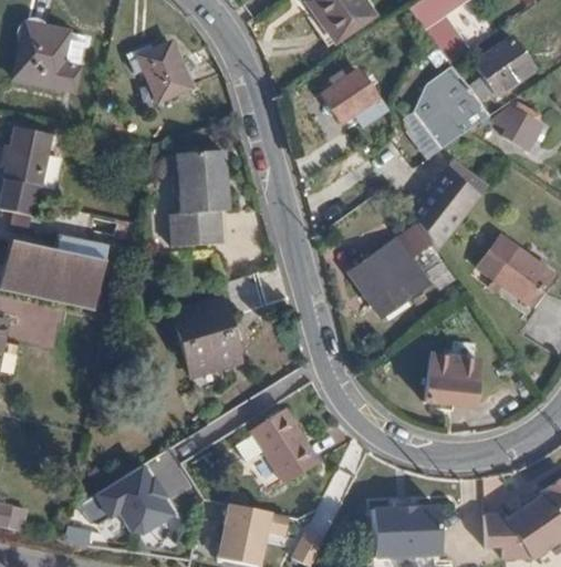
[(312,0),(310,2),(328,29),(338,42),(373,17),(361,0),(312,0)]
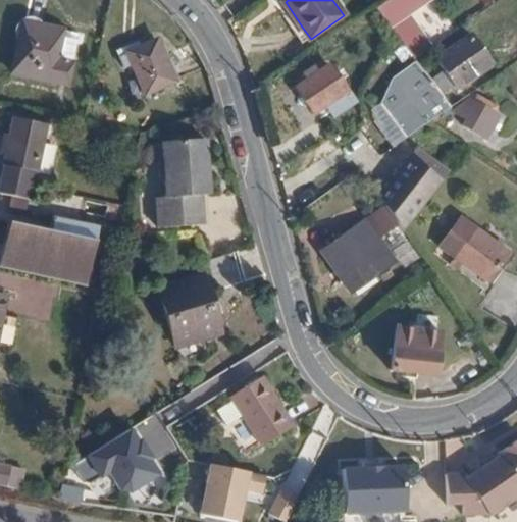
[(399,0),(407,12),(424,0),(399,0)]
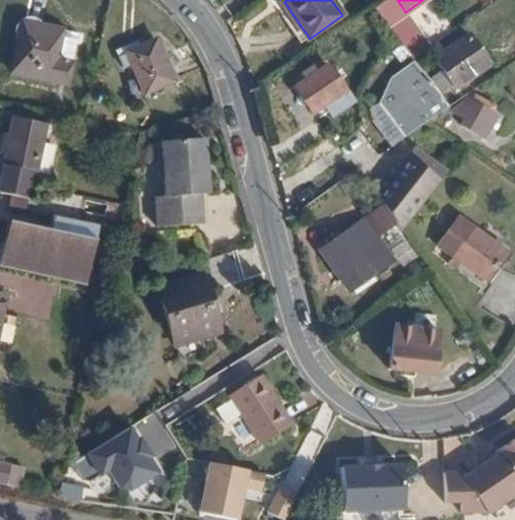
[(452,30),(432,4),(410,21),(431,47),(452,30)]
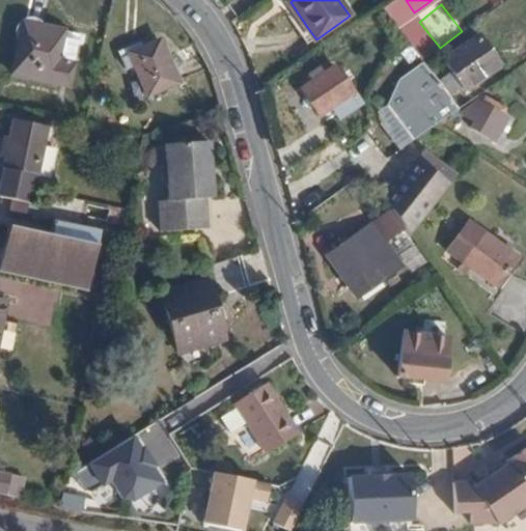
[(59,52),(63,28),(24,21),(15,74),(72,84),(77,55),(59,52)]
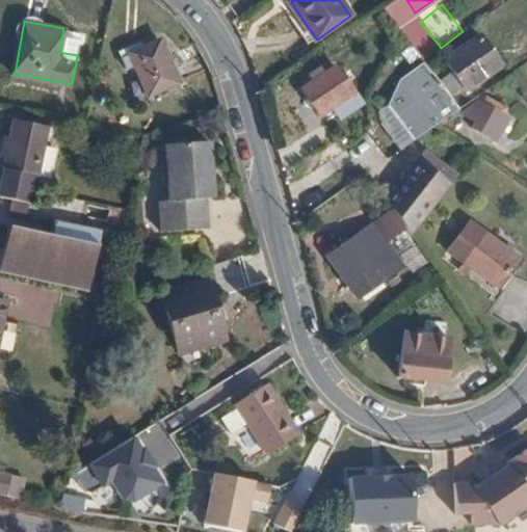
[(81,31),(63,28),(59,52),(77,55),(81,31)]
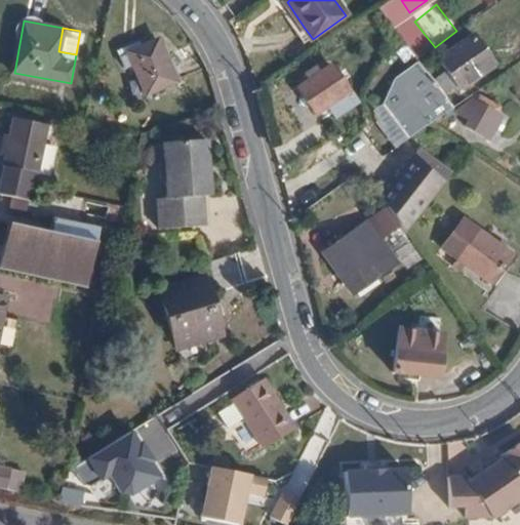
[(122,48),(125,55),(132,52),(137,64),(151,92),(180,79),(162,40),(146,46),(143,39),(122,48)]
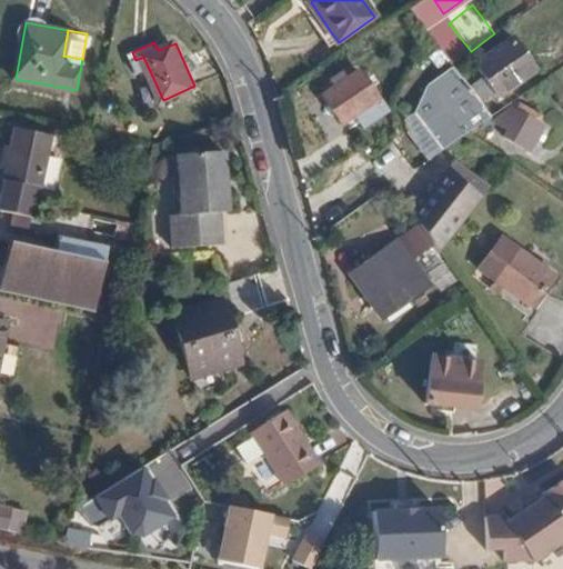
[(480,83),(468,92),(473,101),(485,93),(489,97),(528,69),(509,42),(470,69),(480,83)]
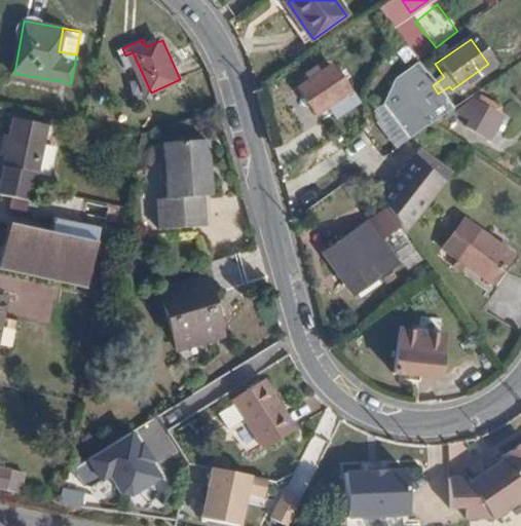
[(133,52),(125,55),(131,67),(138,64),(133,52)]
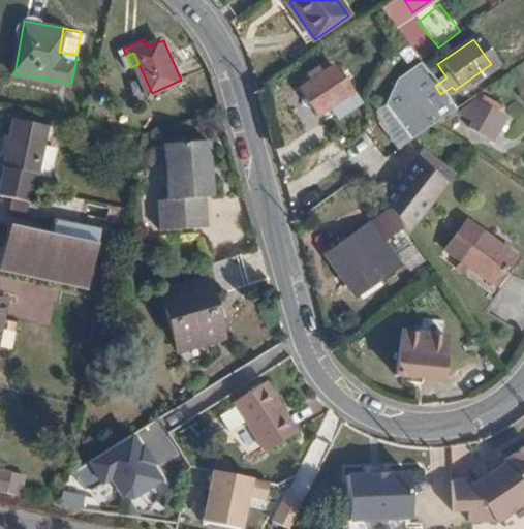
[(336,64),(303,87),(319,113),(332,104),(340,116),(362,101),(336,64)]
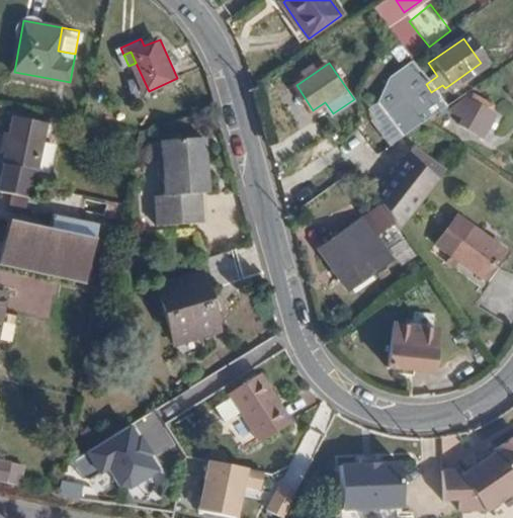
[(374,108),(398,142),(424,123),(444,109),(431,92),(426,84),(413,66),(391,81),(374,108)]
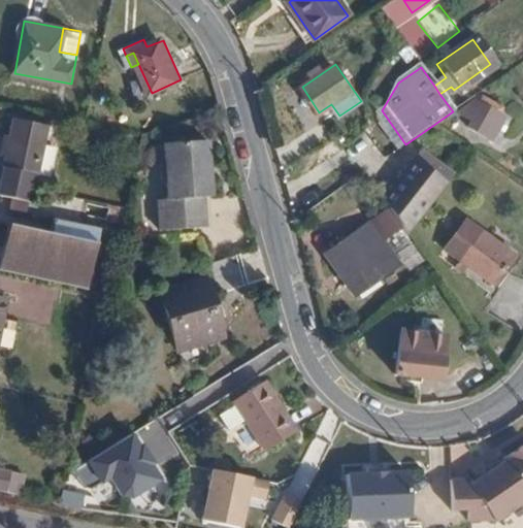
[(476,99),(460,111),(481,125),(478,131),(490,139),(503,118),(499,114),(503,108),(485,97),(481,101),(476,99)]
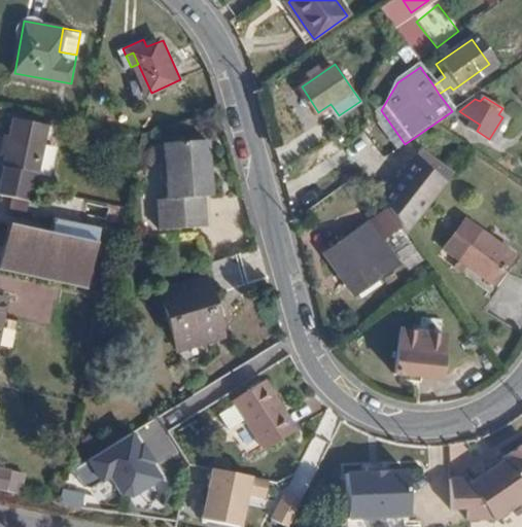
[(15,117),(0,183),(0,192),(28,200),(44,125),(15,117)]
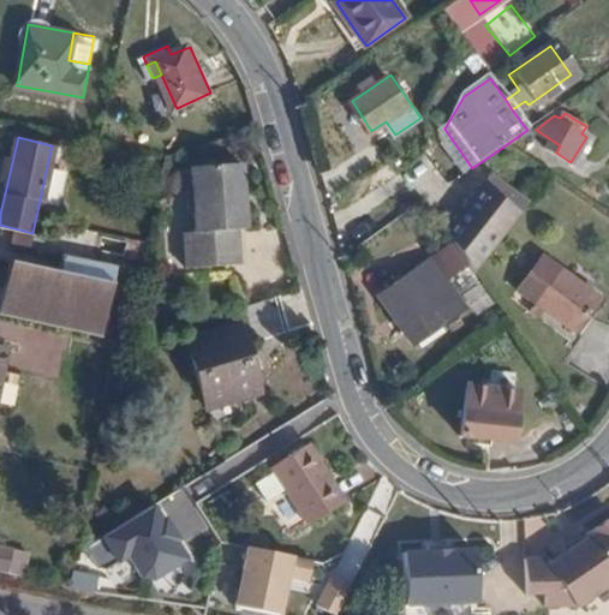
[(191,225),(187,231),(189,262),(244,258),(242,222),(250,220),(245,161),(193,165),(196,186),(190,187),(191,208),(196,207),(191,225)]
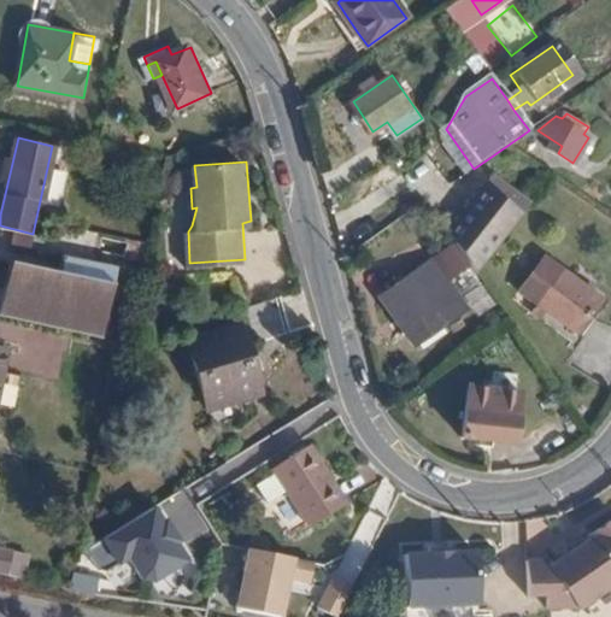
[(493,172),(487,183),(526,212),(533,203),(493,172)]
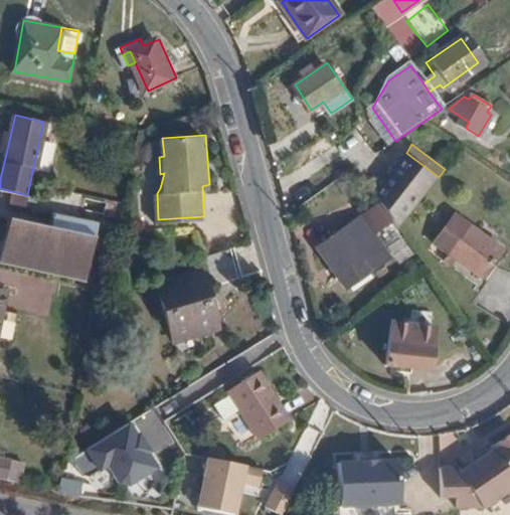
[(406,153),(376,195),(400,228),(439,177),(406,153)]
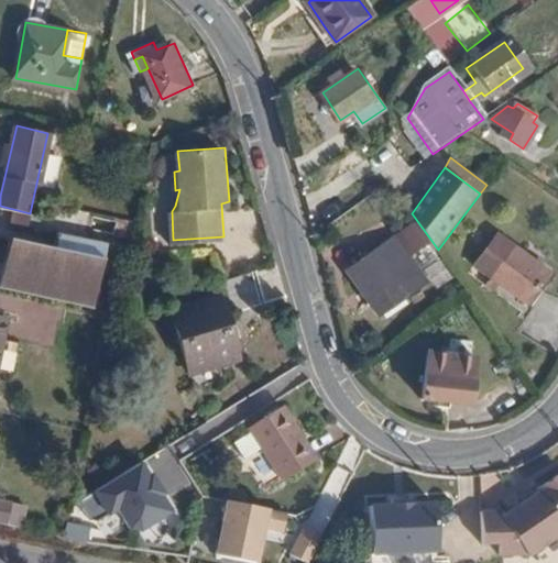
[(13,236),(2,286),(96,307),(110,241),(59,230),(55,246),(13,236)]
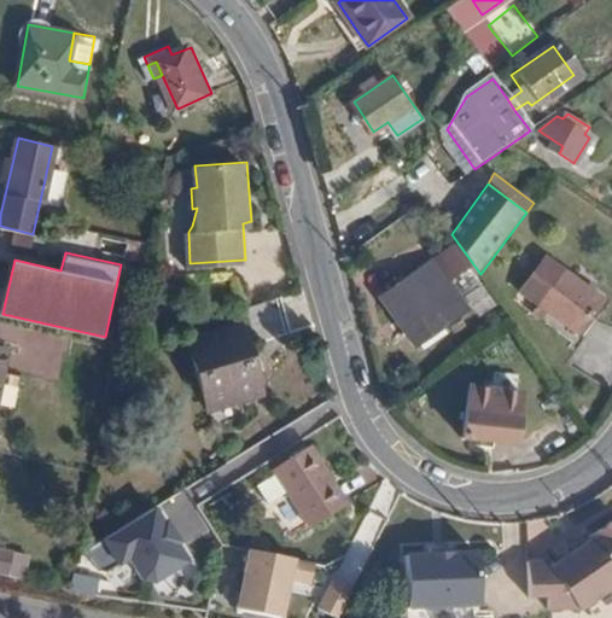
[(546,258),(530,279),(547,292),(540,303),(541,304),(551,310),(581,334),(595,316),(604,303),(546,258)]
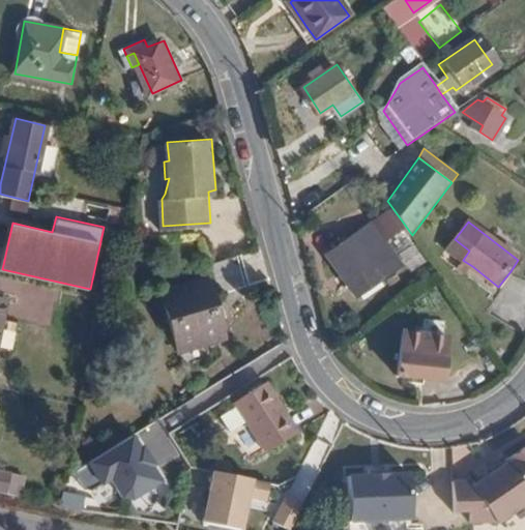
[(370,231),(322,257),(347,302),(395,277),(370,231)]
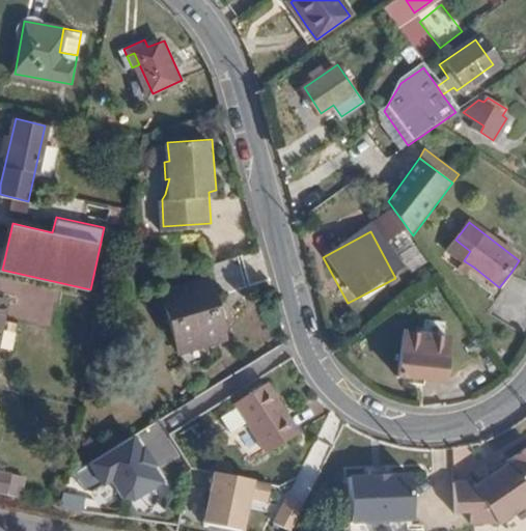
[(470,251),(455,240),(449,249),(464,260),(470,251)]
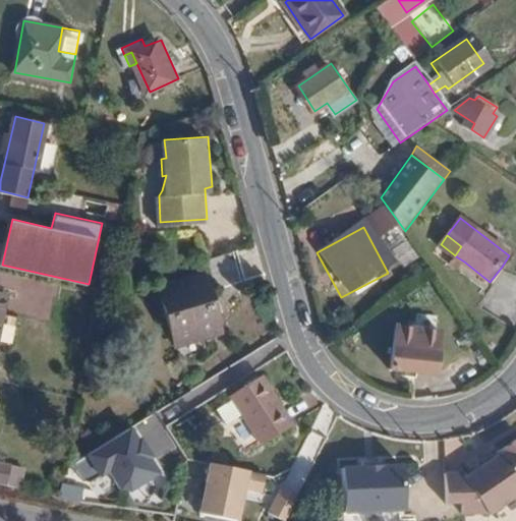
[(219,286),(246,278),(239,252),(211,261),(219,286)]
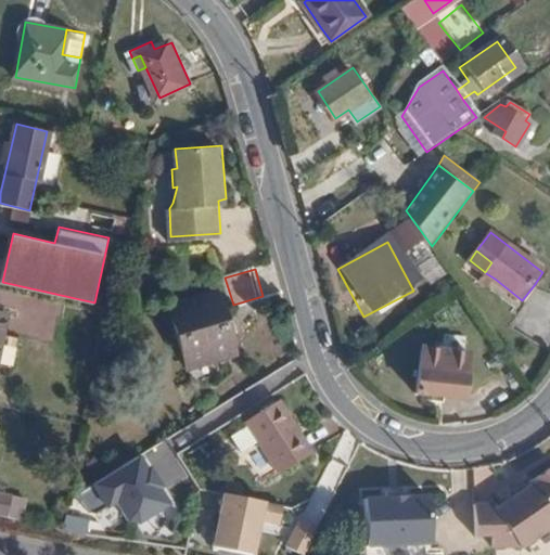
[(495,279),(486,273),(481,279),(489,285),(495,279)]
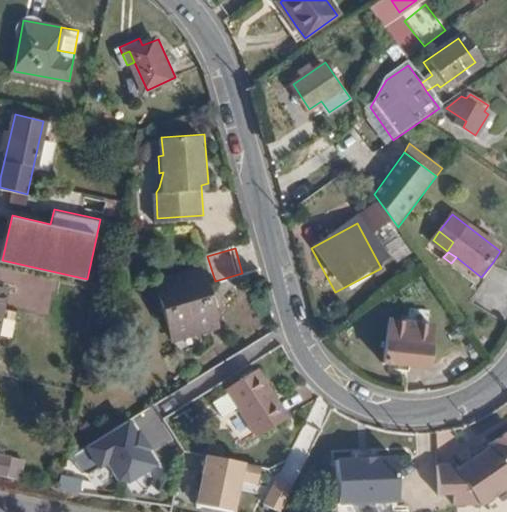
[(497,266),(493,262),(481,277),(485,281),(497,266)]
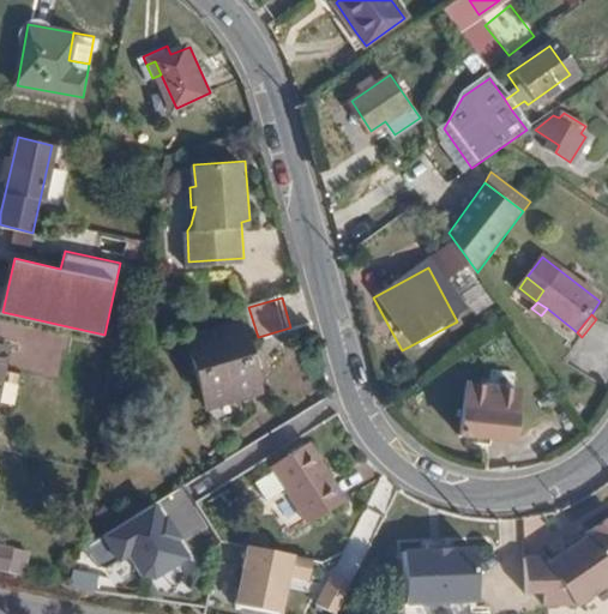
[(238,321),(190,335),(209,404),(257,391),(238,321)]
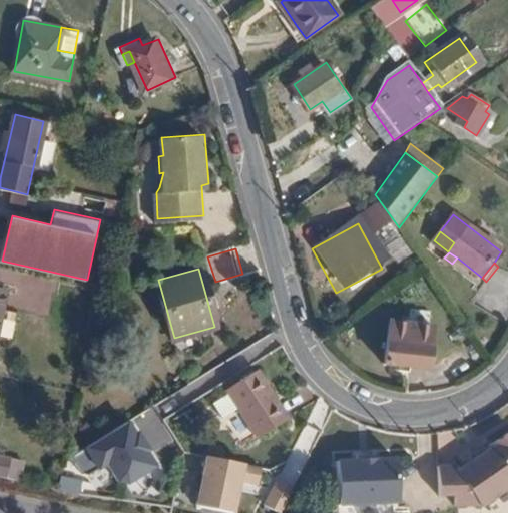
[(0,286),(0,330),(8,289),(0,286)]
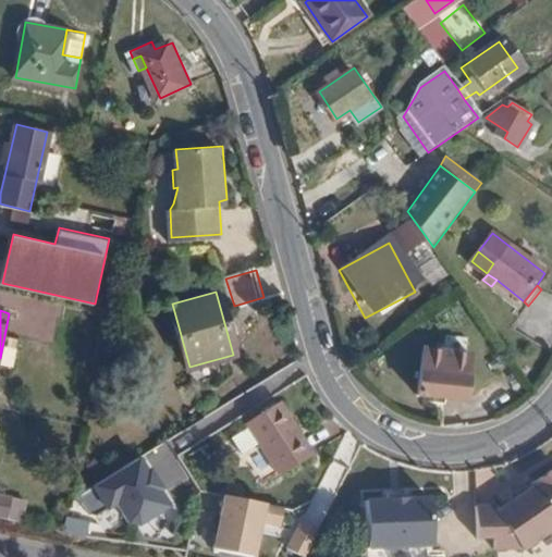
[(420,369),(418,394),(446,397),(446,401),(463,404),(467,373),(420,369)]
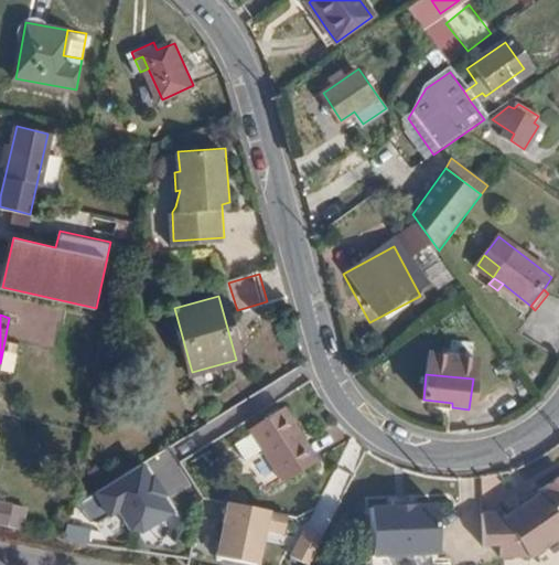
[(251,426),(254,430),(265,448),(283,478),(315,459),(285,407),(251,426)]
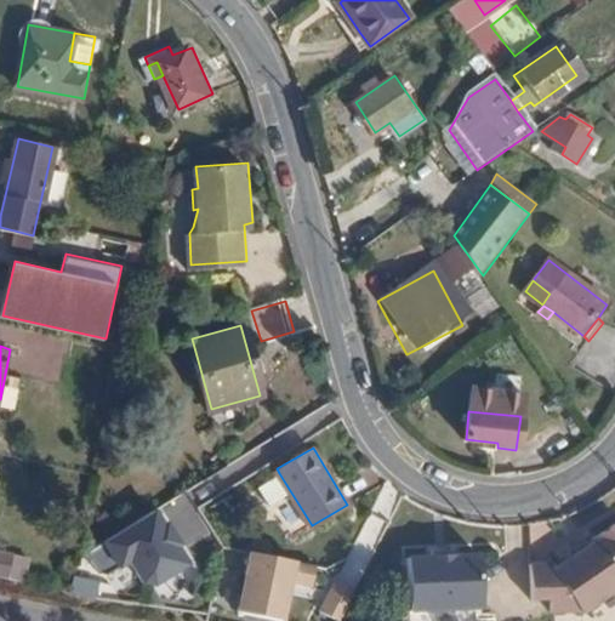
[(291,493),(279,473),(261,486),(272,505),(291,493)]
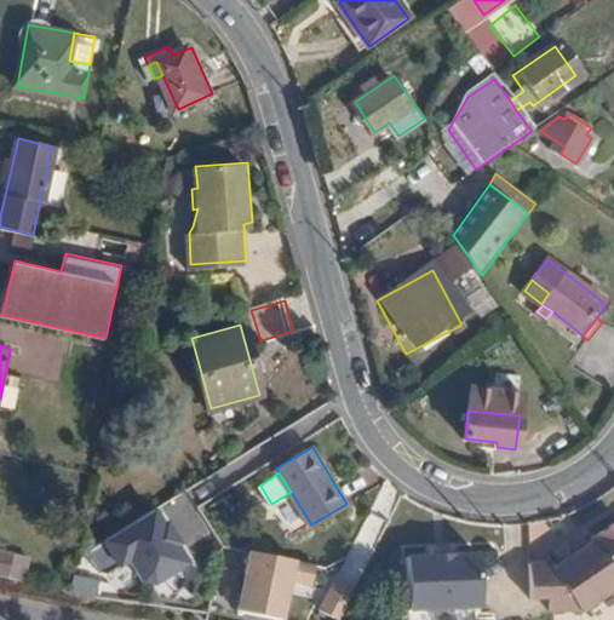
[(141,584),(156,586),(189,566),(154,512),(93,552),(109,577),(127,564),(141,584)]
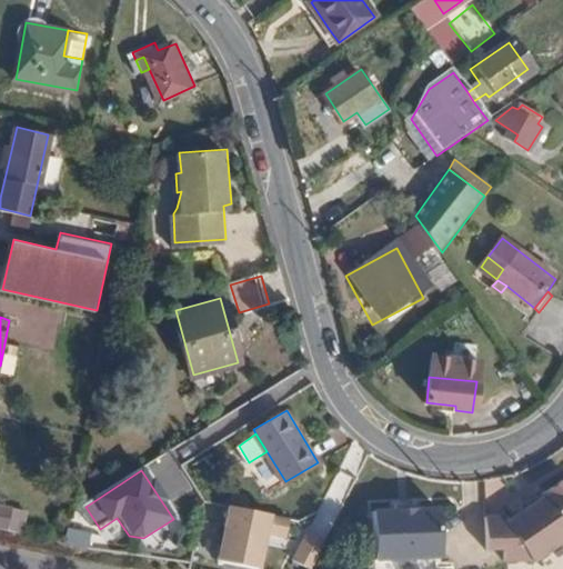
[(503,516),(484,516),(486,546),(506,547),(506,559),(534,558),(562,538),(562,479),(543,492),(543,496),(522,510),(508,520),(503,516)]
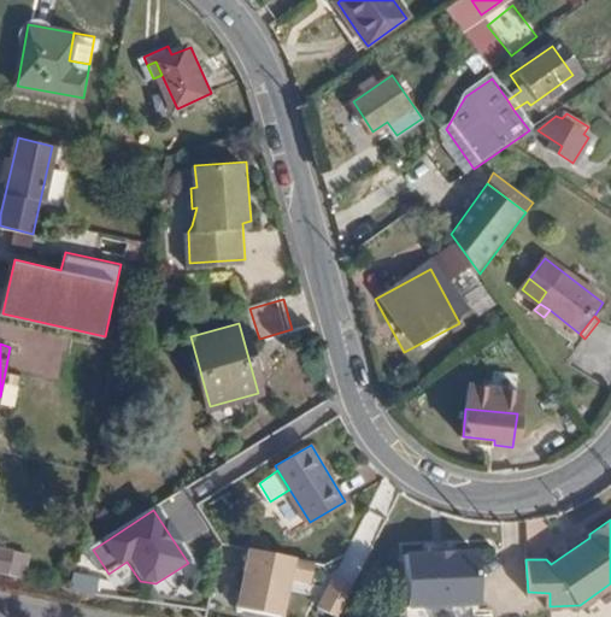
[(0,546),(0,571),(11,574),(16,550),(0,546)]
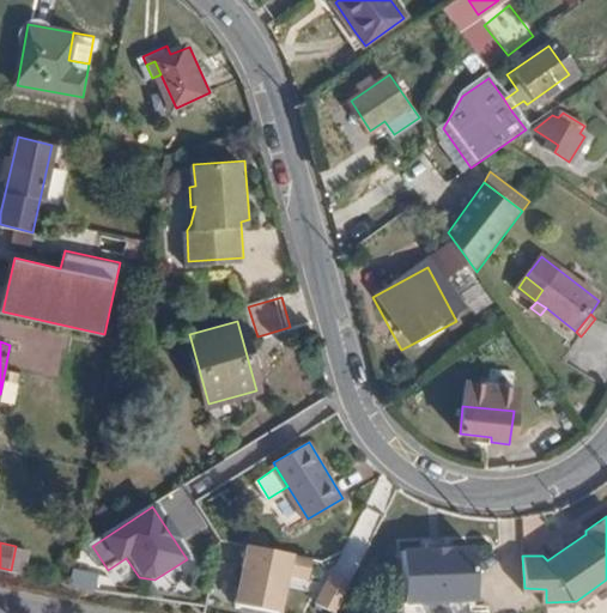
[(313,581),(316,558),(244,545),(232,606),(274,612),(281,612),(289,577),(313,581)]
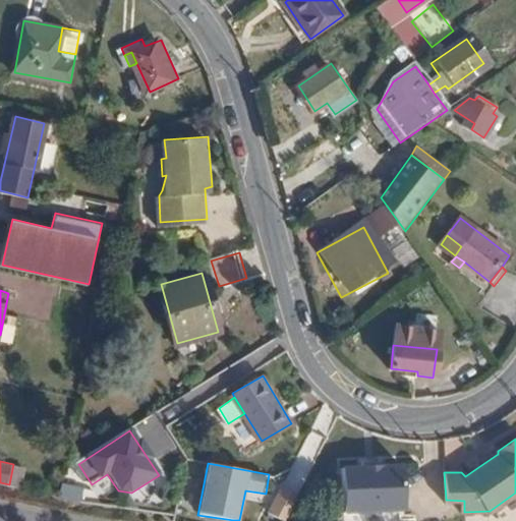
[(343,466),(344,511),(403,509),(401,464),(343,466)]
